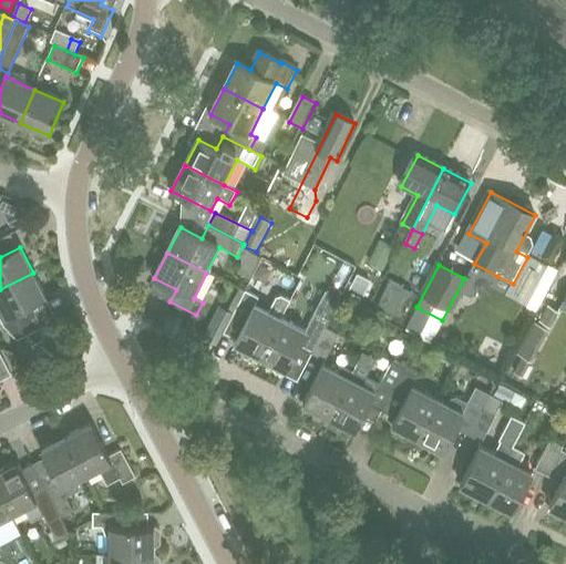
[(0,320),(4,329),(17,341),(35,331),(26,309),(47,298),(33,273),(0,289),(0,320)]
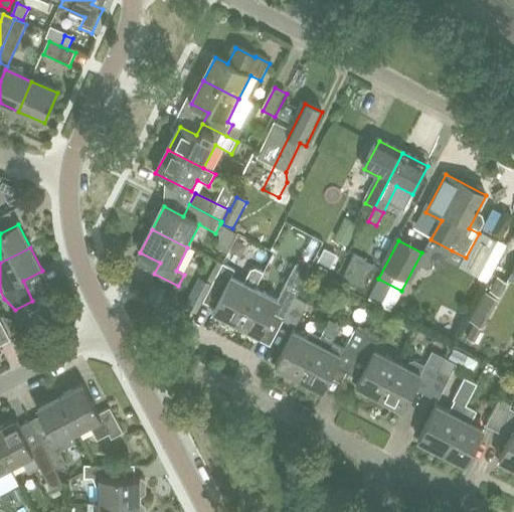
[(364,290),(375,267),(353,257),(342,280),(364,290)]
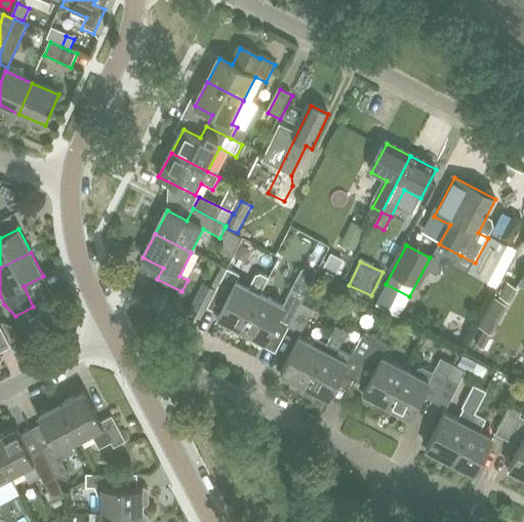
[(218,320),(241,331),(260,295),(260,294),(269,279),(260,274),(255,276),(248,289),(238,283),(241,277),(228,271),(207,310),(220,316),(218,320)]
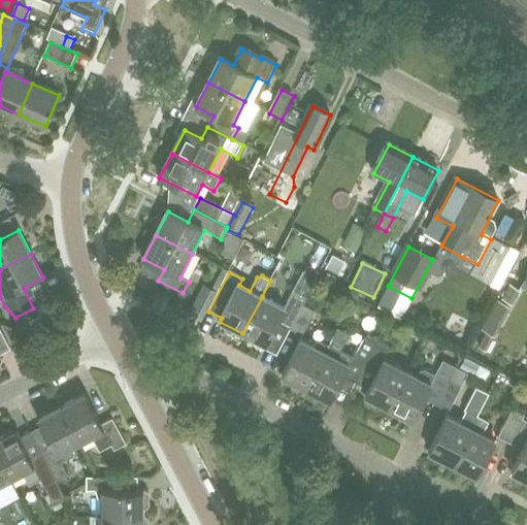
[(511,285),(509,287),(502,299),(513,306),(521,292),(511,285)]
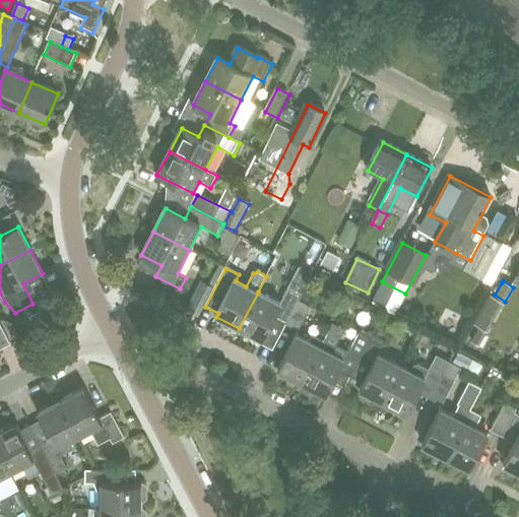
[(213,287),(200,281),(185,312),(198,318),(213,287)]
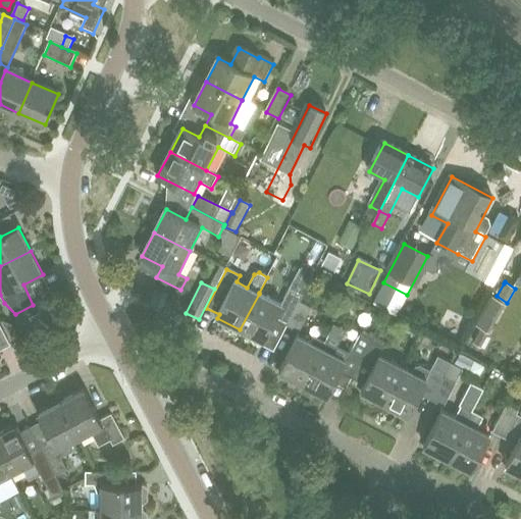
[(282,305),(259,294),(240,329),(264,343),(275,320),(289,327),(301,303),(305,296),(291,289),(282,305)]
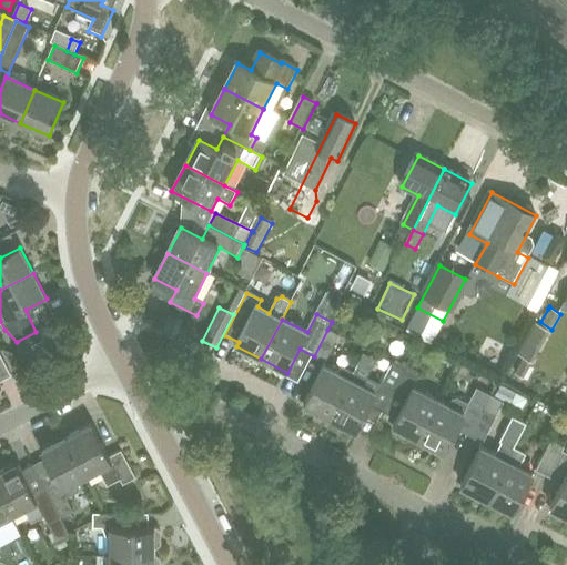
[(533,364),(550,333),(536,324),(518,356),(533,364)]
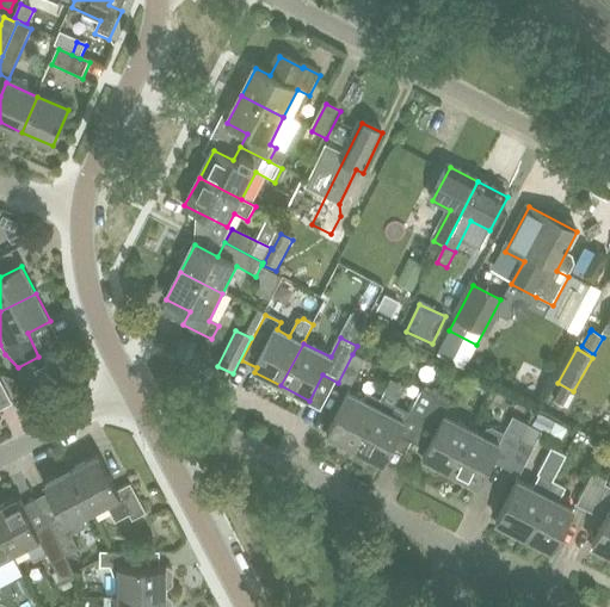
[(62,353),(45,363),(48,366),(60,388),(76,378),(62,353)]
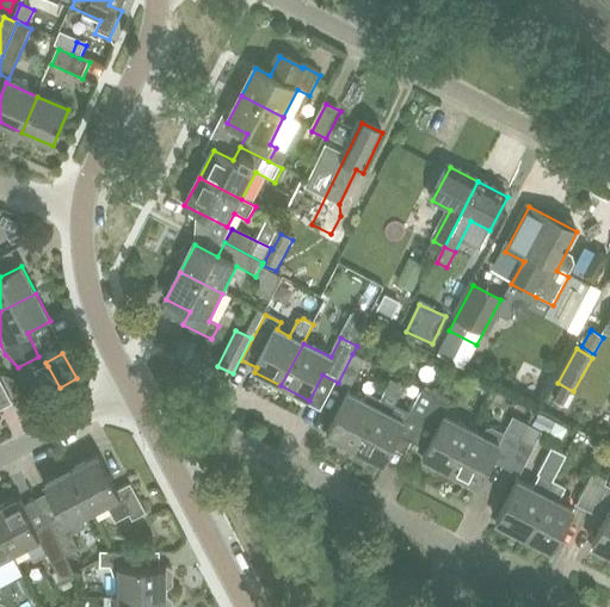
[(352,354),(338,383),(351,390),(365,361),(352,354)]
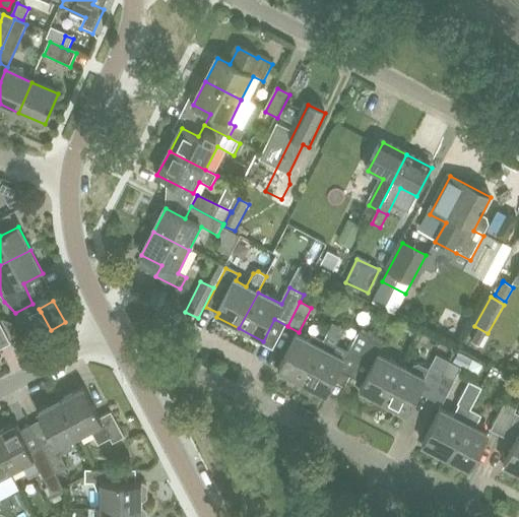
[(479,347),(487,335),(477,330),(471,343),(479,347)]
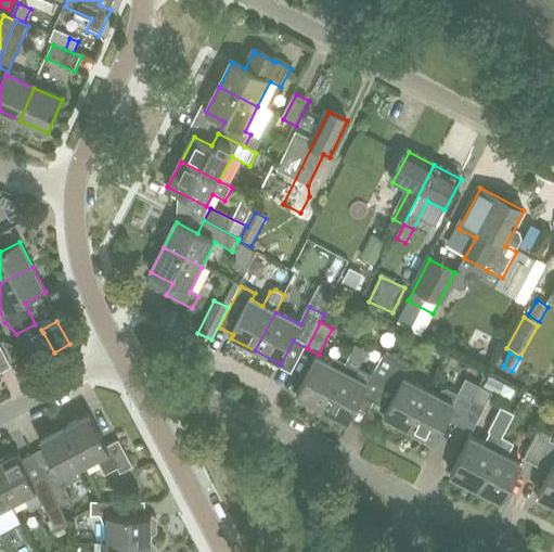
[(356,371),(346,366),(343,372),(322,411),(348,424),(362,397),(375,405),(396,362),(384,357),(371,382),(370,382),(368,385),(352,377),(356,371)]
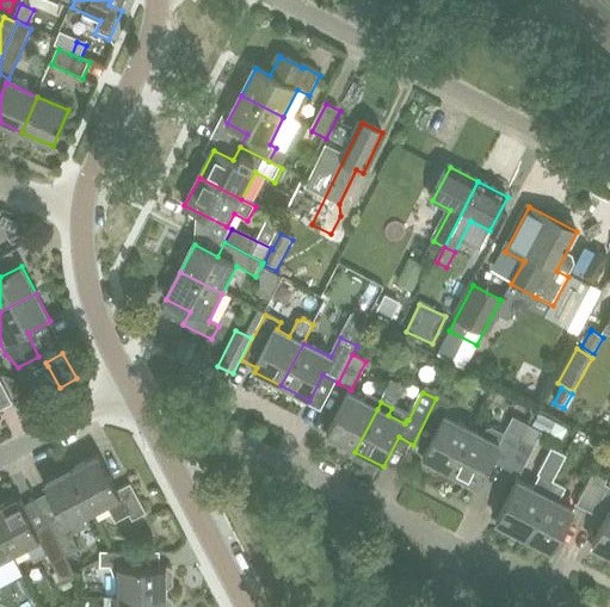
[(355,452),(377,409),(381,402),(368,395),(364,402),(350,395),(327,438),(355,452)]
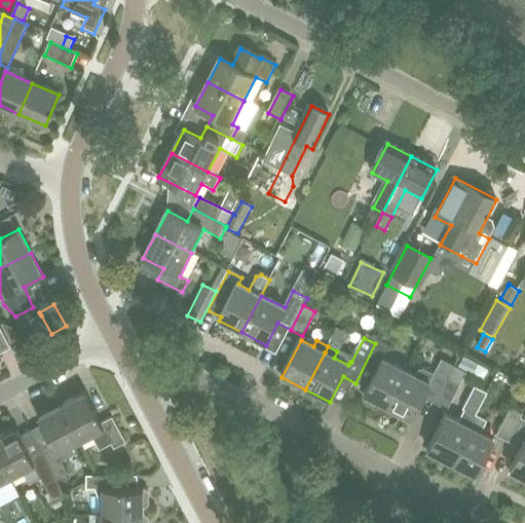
[(388,350),(375,343),(355,383),(368,389),(364,396),(388,409),(408,372),(384,360),(388,350)]
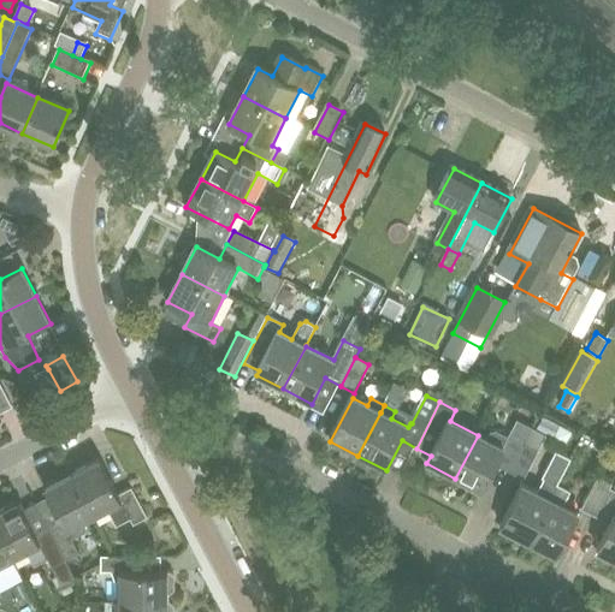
[(478,435),(455,479),(483,493),(496,468),(510,475),(533,432),(519,423),(510,439),(496,432),(490,434),(486,440),(478,435)]
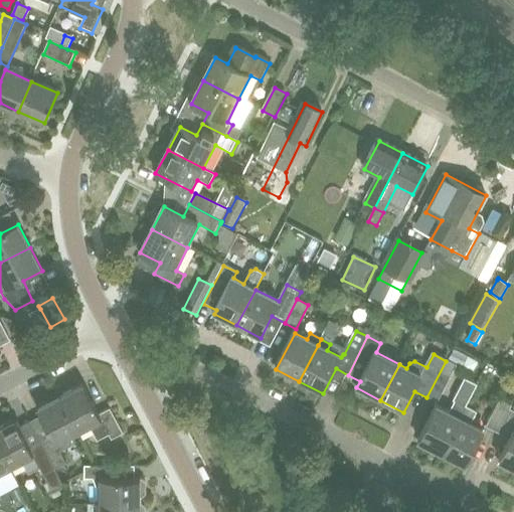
[(439,403),(458,366),(446,361),(426,397),(439,403)]
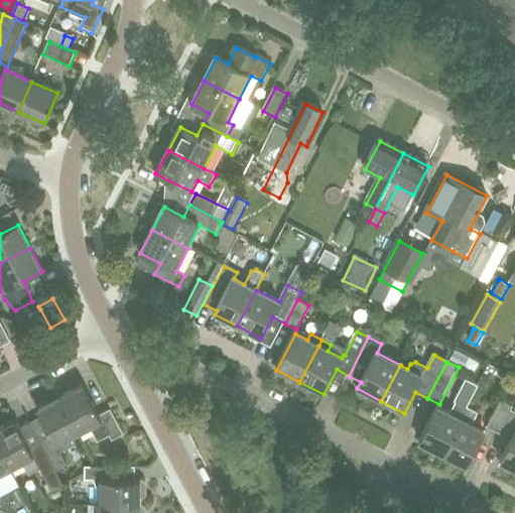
[(457,401),(449,414),(438,408),(420,443),(443,456),(462,420),(469,408),(468,407),(478,387),(466,380),(456,401),(457,401)]
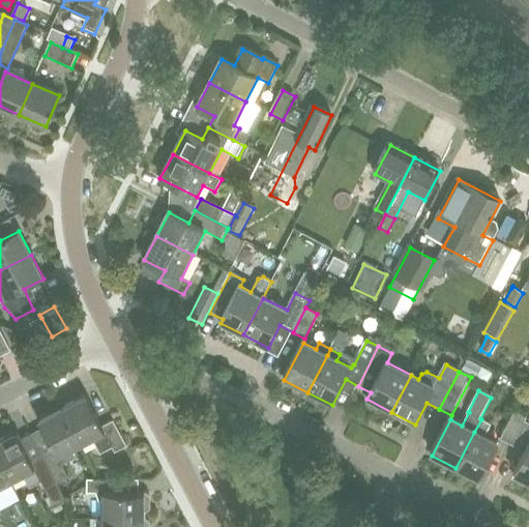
[(86,397),(63,409),(82,446),(94,439),(100,451),(111,446),(115,454),(127,447),(114,421),(103,428),(86,397)]
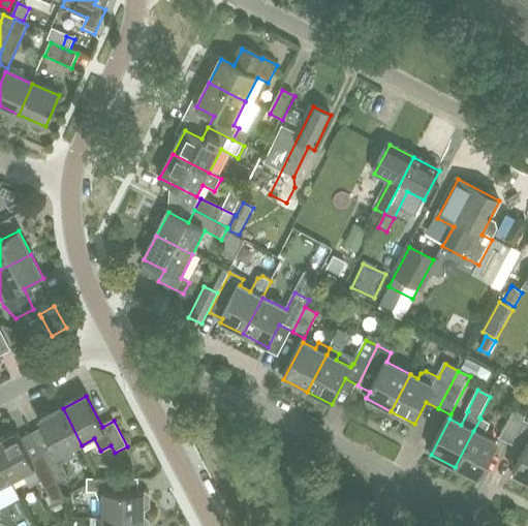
[(70,452),(82,445),(63,408),(38,422),(55,452),(43,457),(57,483),(68,476),(62,465),(74,458),(70,452)]
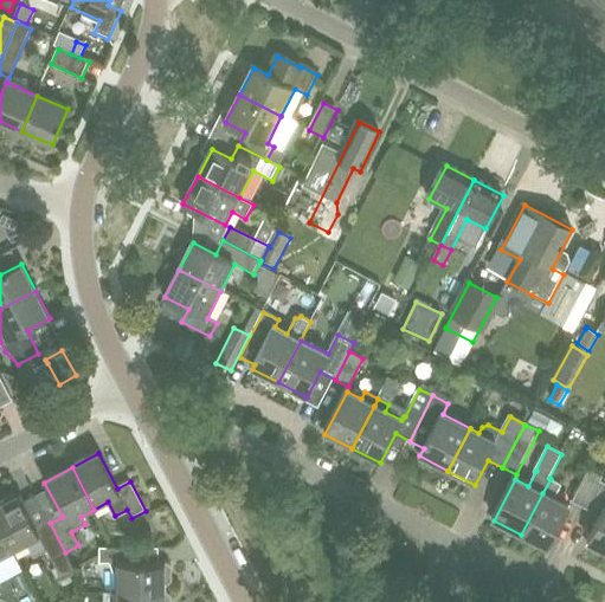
[(572,503),(586,510),(600,483),(603,479),(589,472),(572,503)]
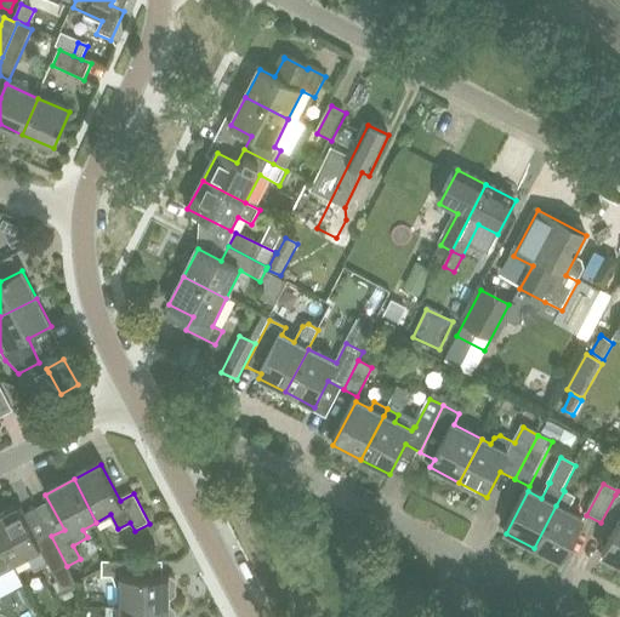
[(564,491),(556,506),(534,548),(561,561),(582,519),(568,512),(575,496),(564,491)]
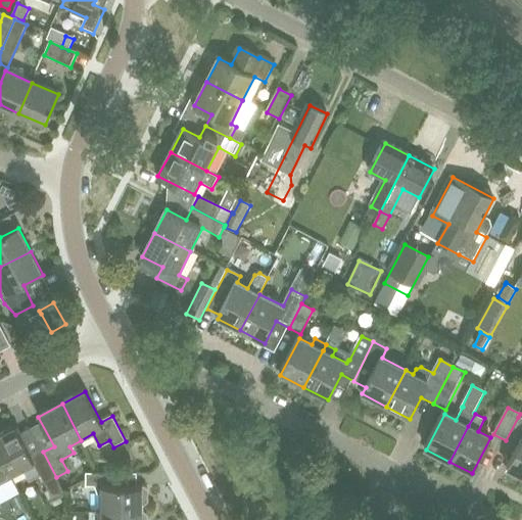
[(521,418),(518,417),(506,440),(518,446),(507,469),(521,476),(521,418)]
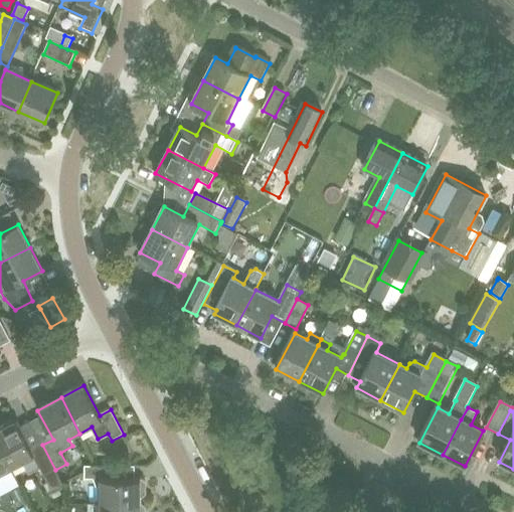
[(55,470),(42,445),(31,451),(16,421),(0,430),(0,447),(11,469),(22,463),(28,475),(40,469),(43,476),(53,493),(62,489),(63,486),(55,470)]
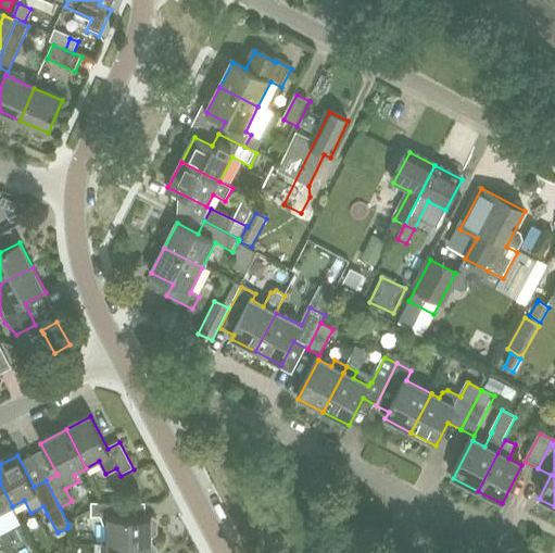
[(0,541),(0,512),(12,506),(0,482),(0,545),(2,545),(0,541)]
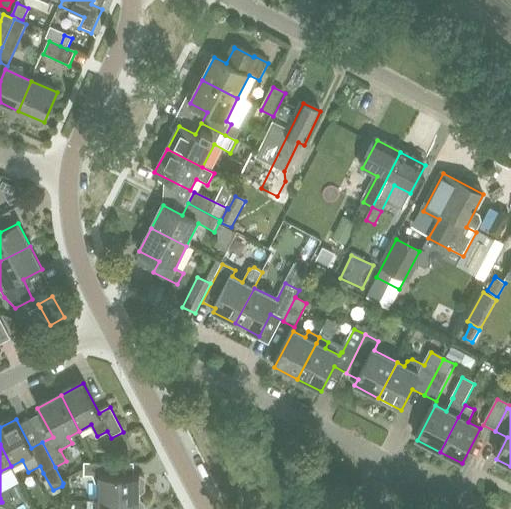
[(139,503),(139,494),(141,495),(144,491),(144,481),(141,477),(139,477),(112,477),(112,465),(84,464),(84,477),(92,477),(95,485),(99,485),(99,502),(139,503)]
